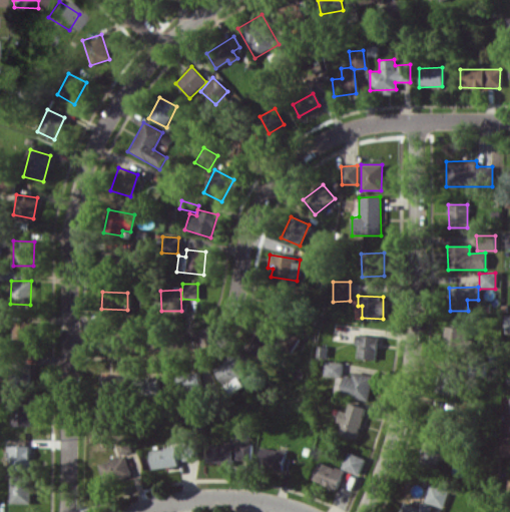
[(33,323),(16,321),(14,338),(31,340),(33,323)]
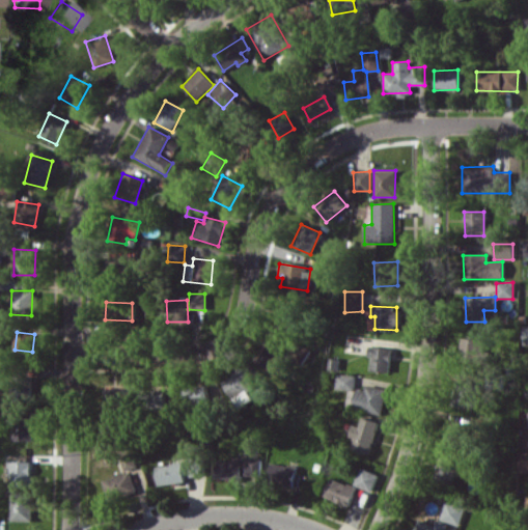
[(481,339),(459,339),(460,360),(482,359),(481,339)]
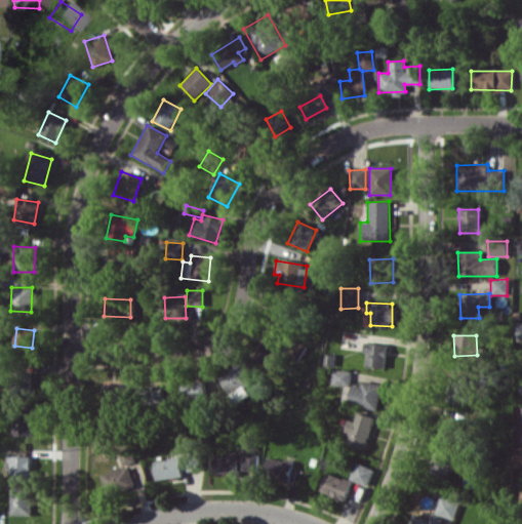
[(264,339),(258,356),(276,361),(281,345),(264,339)]
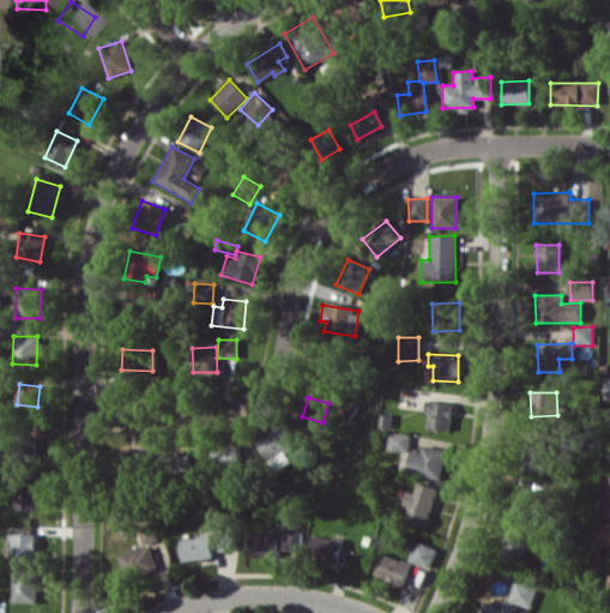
[(426,430),(450,431),(451,403),(428,402),(426,430)]
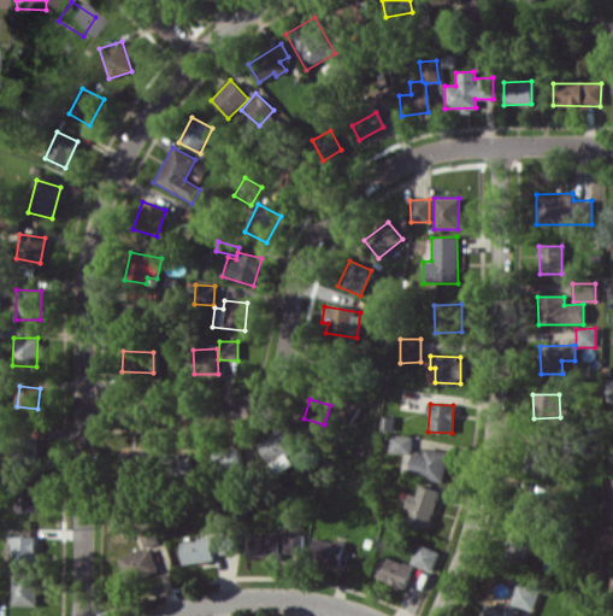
[(296,458),(283,430),(257,444),(270,470),(296,458)]
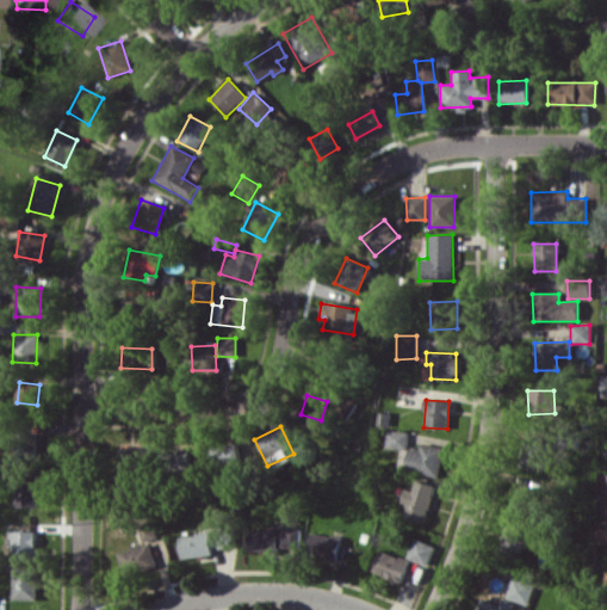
[(385,449),(406,449),(407,431),(386,431),(385,449)]
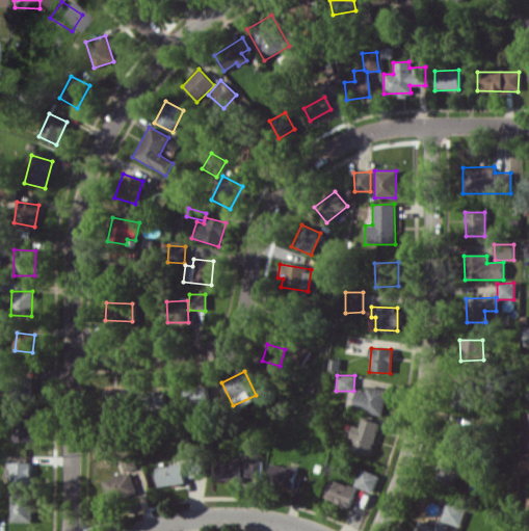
[(352,409),(380,416),(387,391),(366,386),(365,391),(358,390),(352,409)]
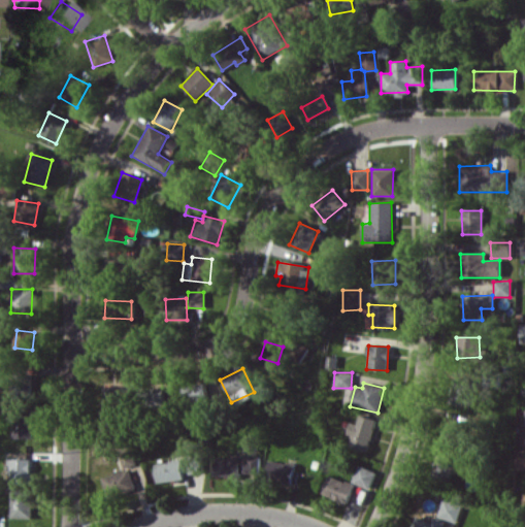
[(190,385),(192,401),(206,399),(205,384),(190,385)]
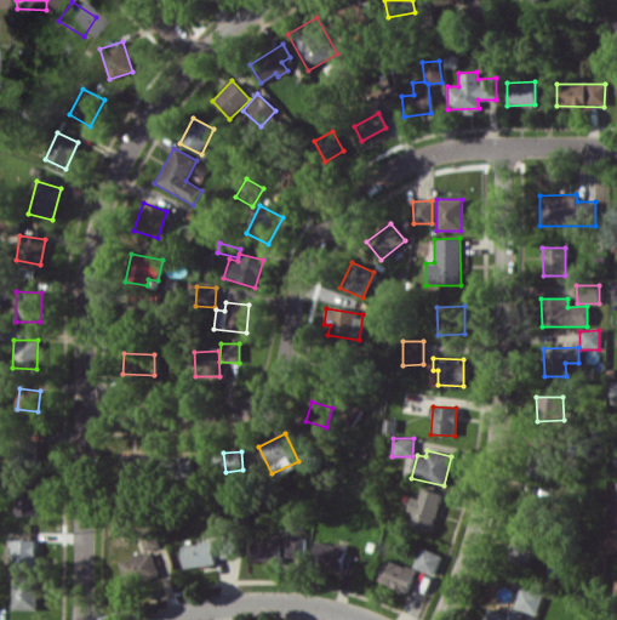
[(192,456),(177,456),(177,478),(192,478),(192,456)]
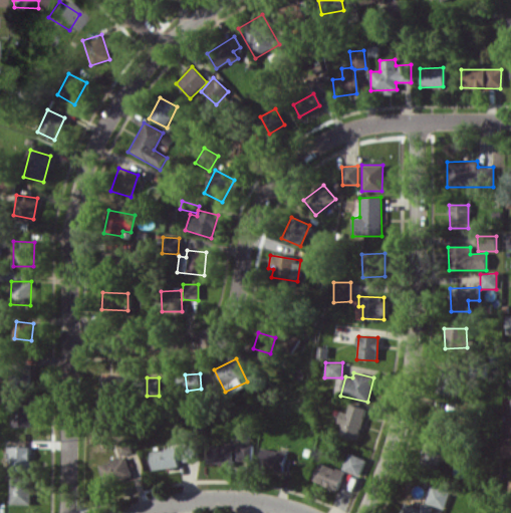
[(11,427),(30,427),(29,405),(11,406),(11,427)]
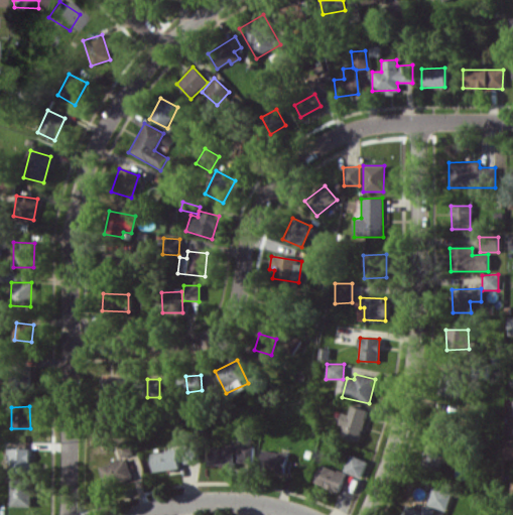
[(336,435),(359,441),(367,410),(350,406),(348,414),(342,413),(336,435)]
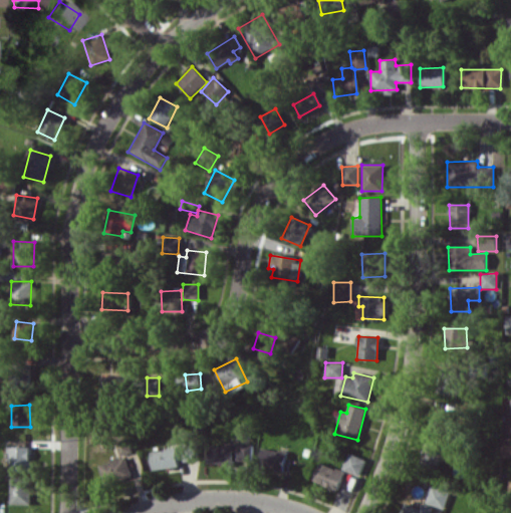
[(510,438),(502,438),(502,457),(510,457),(510,438)]
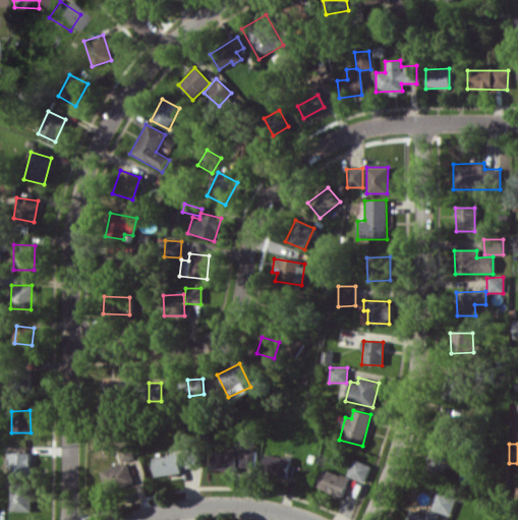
[(184,468),(199,467),(198,450),(183,451),(184,468)]
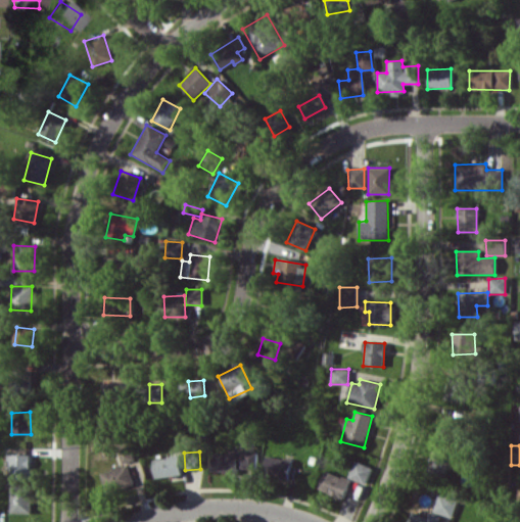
[(256,454),(211,452),(211,472),(238,473),(238,469),(255,470),(256,454)]
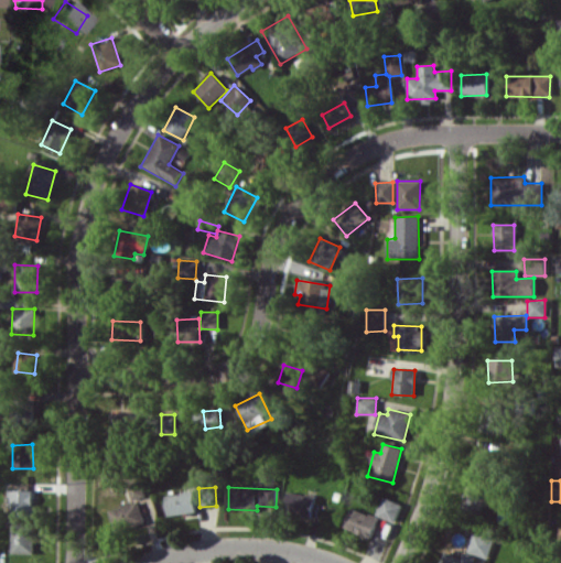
[(483,510),(483,489),(467,489),(467,509),(483,510)]
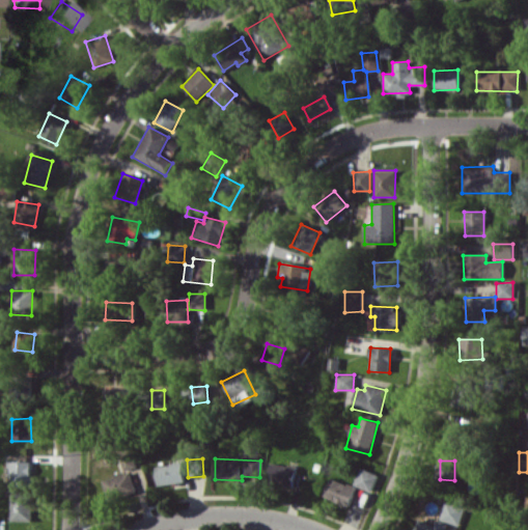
[(29,462),(8,462),(8,487),(28,487),(29,462)]
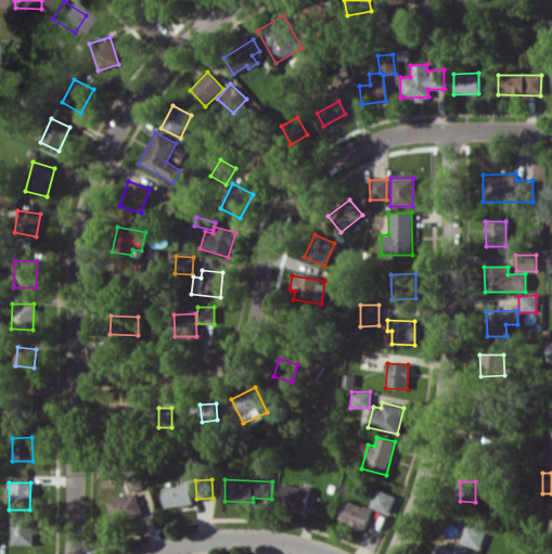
[(162,488),(165,507),(192,503),(189,484),(162,488)]
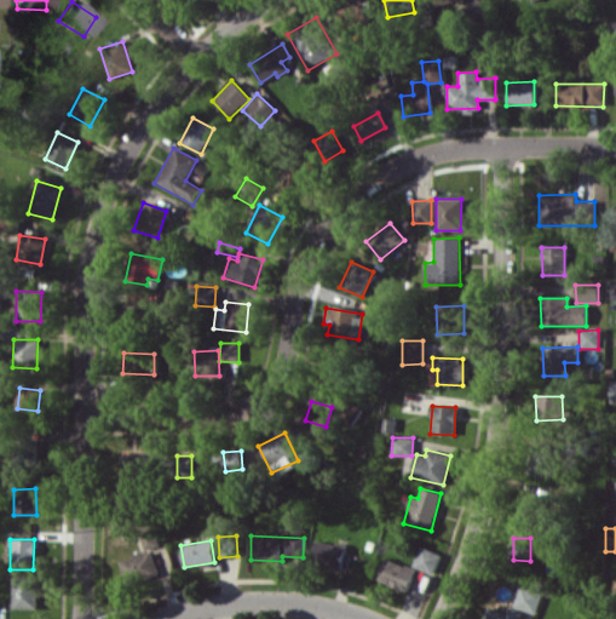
[(345,545),(314,542),(311,565),(343,569),(345,545)]
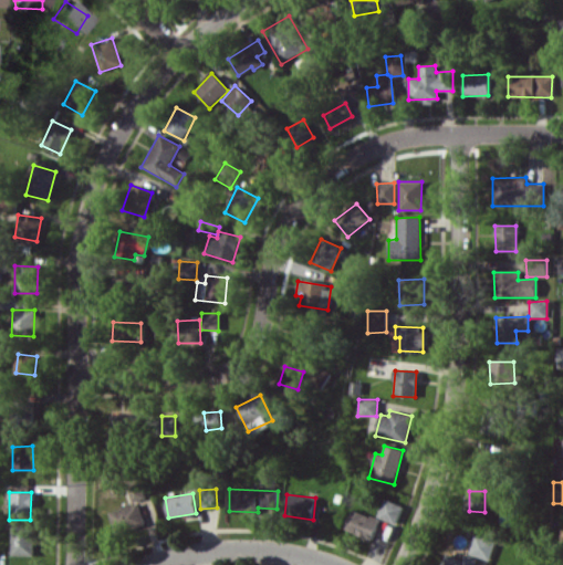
[(403,508),(384,499),(376,518),(395,525),(403,508)]
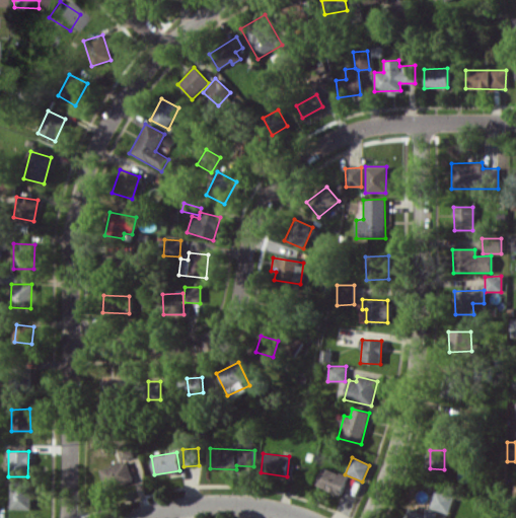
[(131,482),(126,460),(98,467),(103,489),(131,482)]
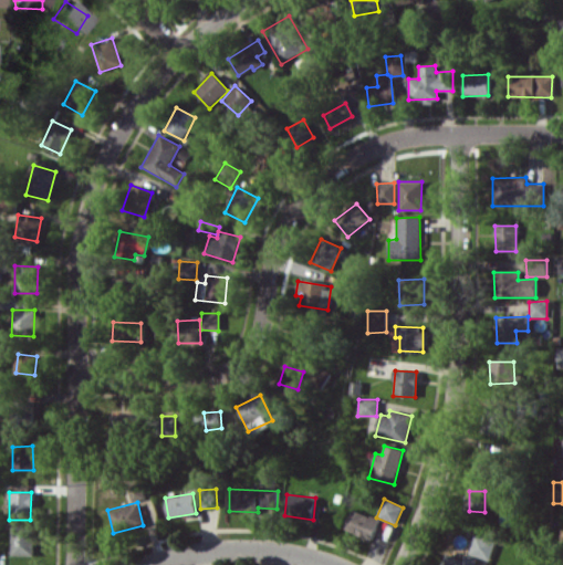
[(371,541),(378,521),(352,510),(344,530),(371,541)]
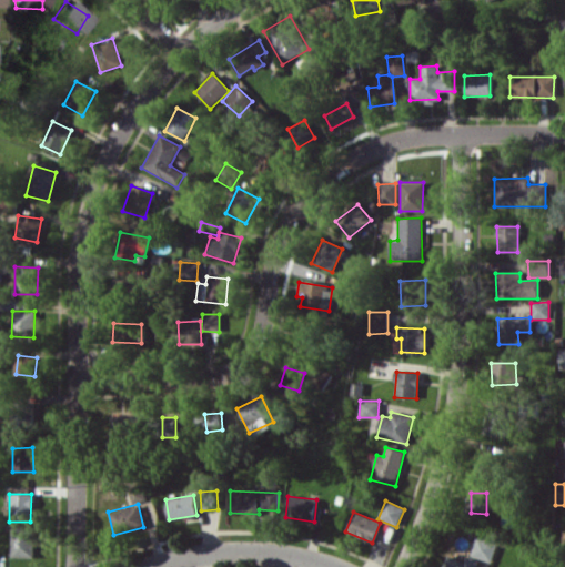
[(10,558),(32,558),(32,527),(10,527),(10,558)]
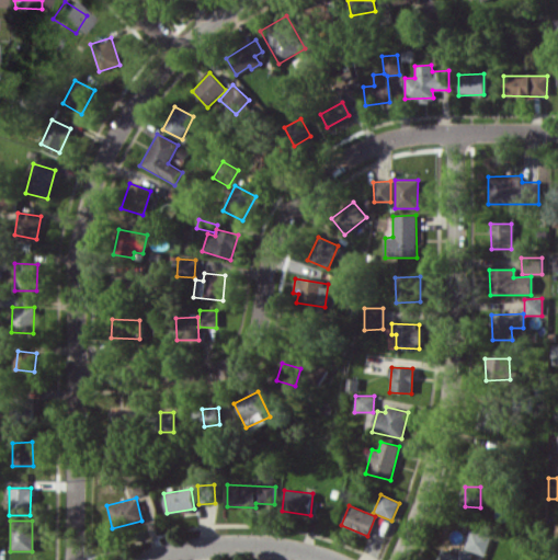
[(490,536),(470,530),(465,549),(485,556),(490,536)]
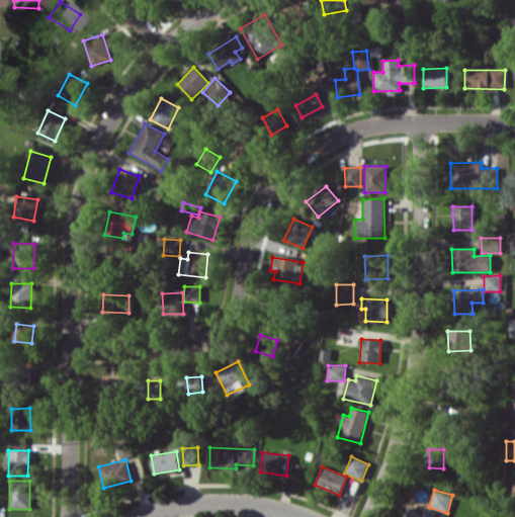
[(434,516),(436,512),(425,507),(423,513),(407,506),(402,516),(434,516)]
